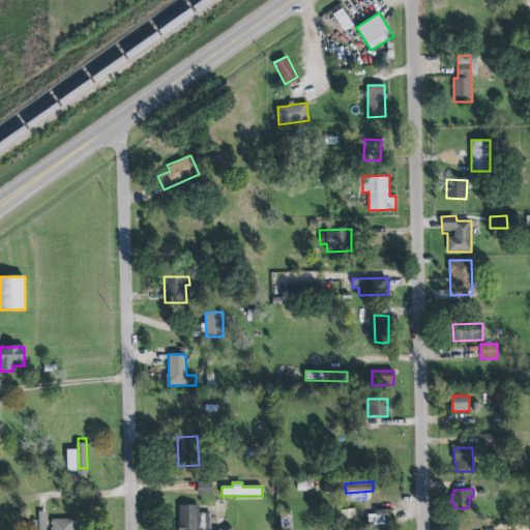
[(178,505),(177,529),(231,529),(232,528),(229,524),(218,529),(209,529),(208,528),(209,513),(198,512),(198,505),(178,505)]
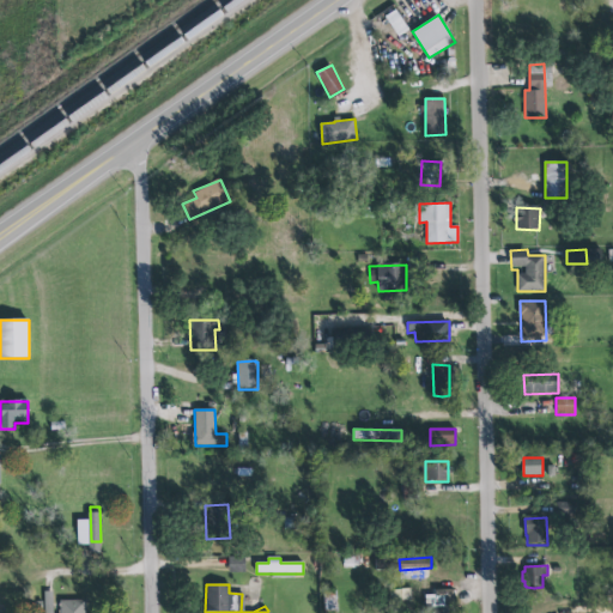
[(396,601),(411,601),(411,589),(395,590),(396,601)]
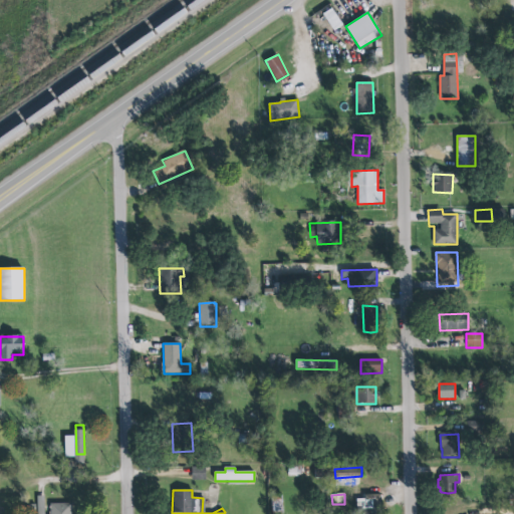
[(381,508),(381,494),(364,494),(364,499),(356,499),(356,512),(361,511),(361,513),(372,513),(373,508),(381,508)]
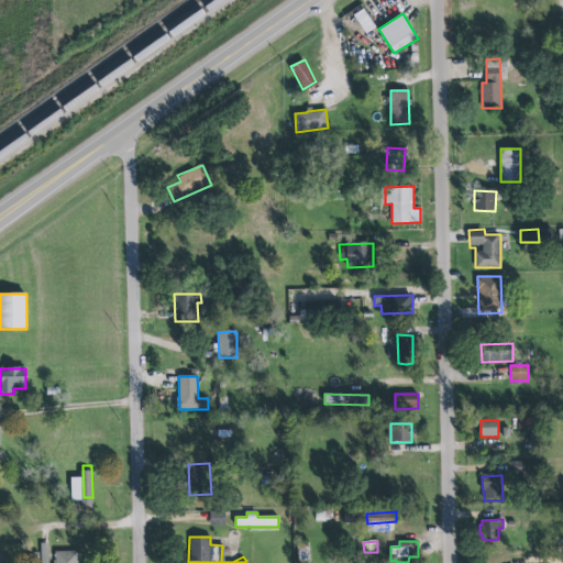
[(78,562),(79,551),(55,551),(54,562),(47,562),(47,543),(41,543),(41,562),(78,562)]
